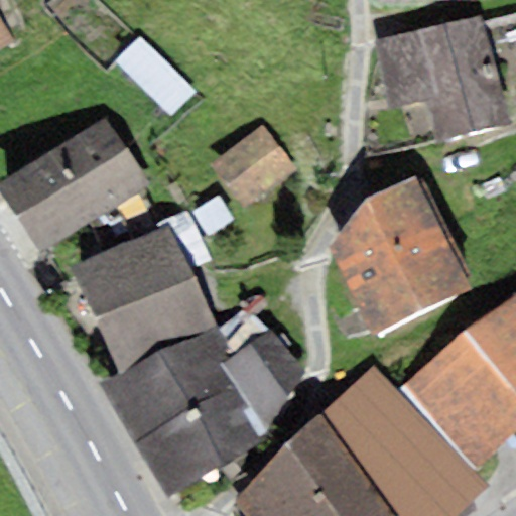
[(482,18),(374,40),(389,110),(427,102),(436,141),(505,127),(482,18)]
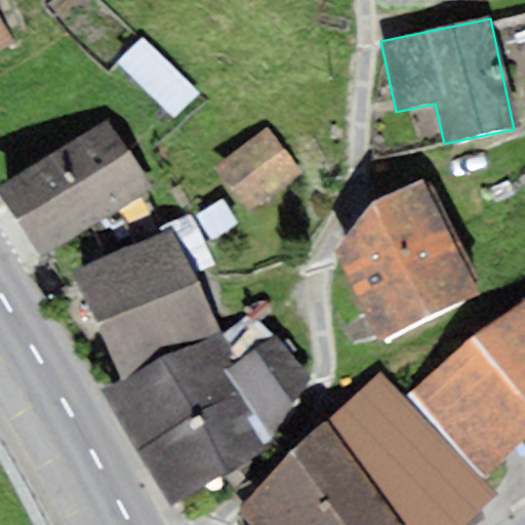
[(0,49),(11,42),(0,22),(0,49)]
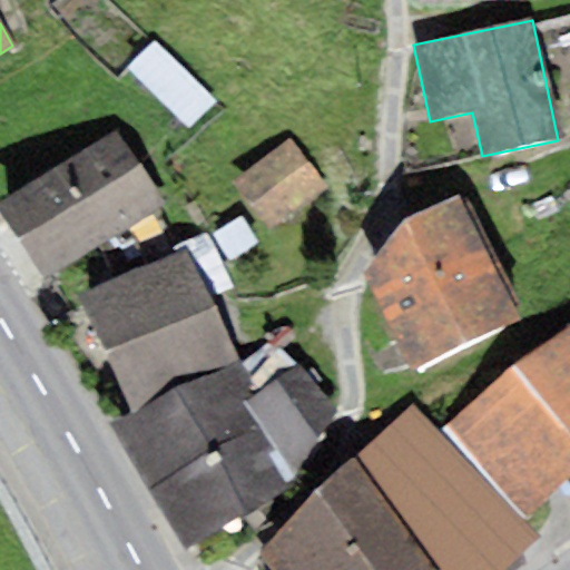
[(215,102),(154,45),(128,71),(190,129),(215,102)]
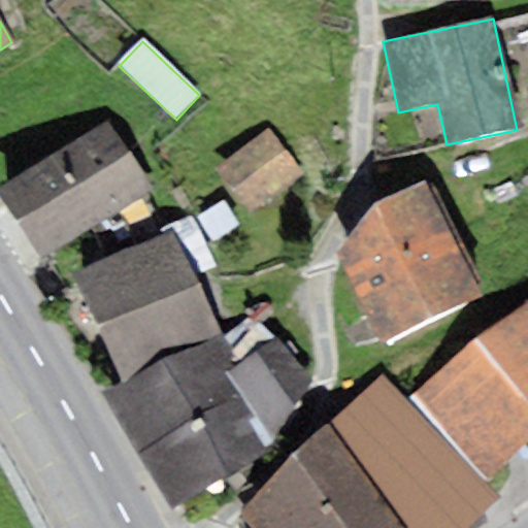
[(0,191),(48,262),(153,191),(104,120),(0,189),(0,191)]
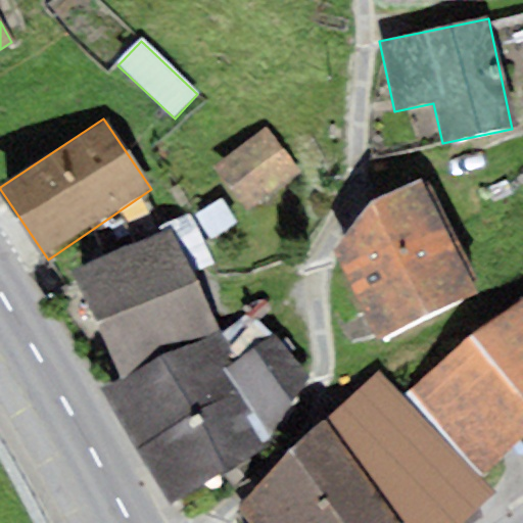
[(244,209),(299,171),(269,126),(212,164),(244,209)]
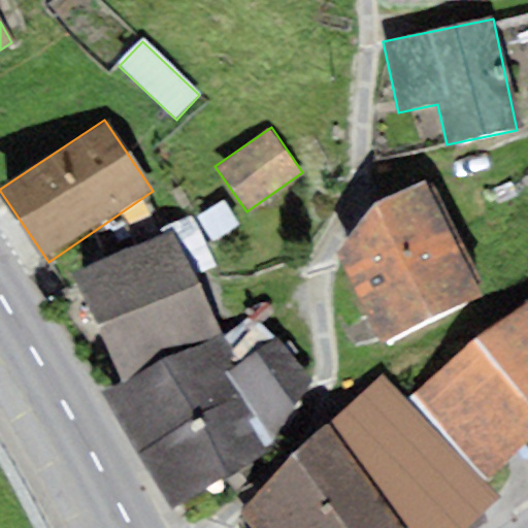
[(484,297),(423,182),(373,203),(431,321),(484,297)]
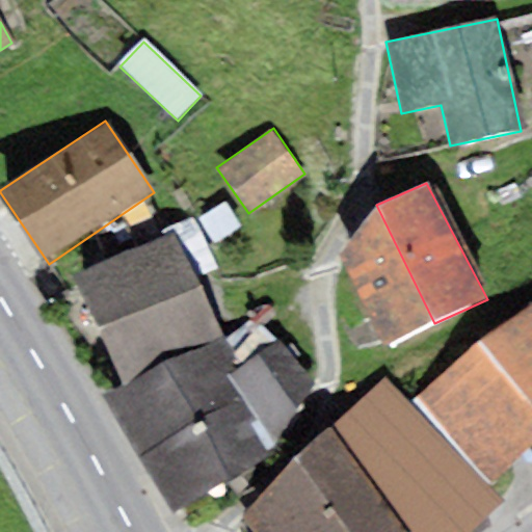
[(434,323),(376,205),(339,255),(389,349),(434,323)]
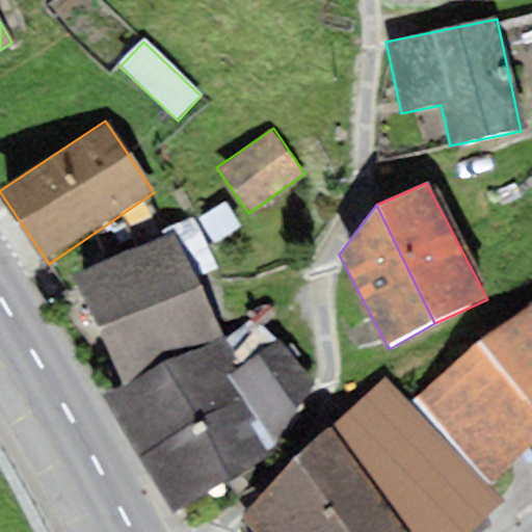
[(176,235),(76,280),(124,387),(223,342),(219,333),(176,235)]
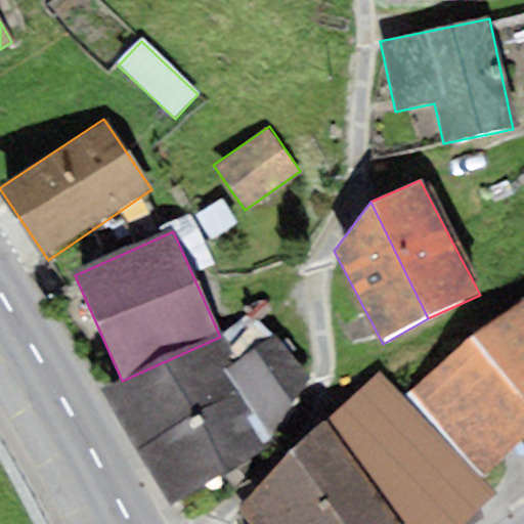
[(523,306),(410,395),(484,474),(523,445),(523,306)]
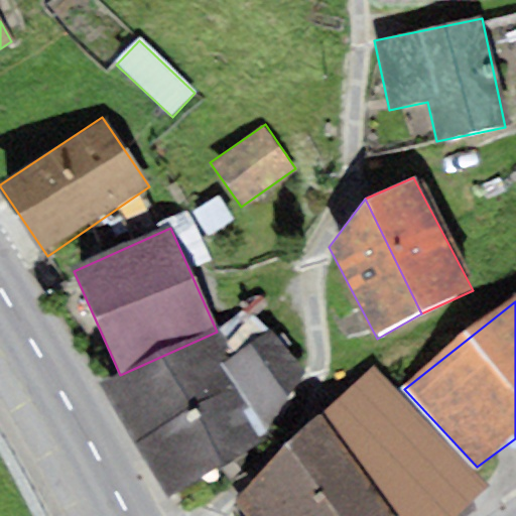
[(120,375),(102,387),(169,498),(258,443),(265,434),(222,364),(235,356),(217,332),(120,375)]
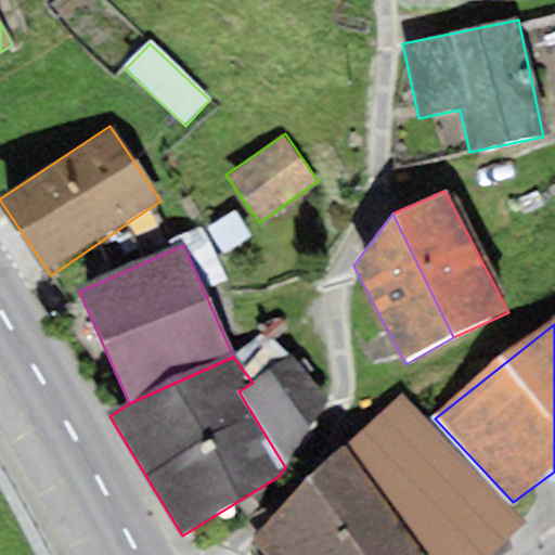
[(292,360),(253,383),(239,391),(285,467),(327,404),(292,360)]
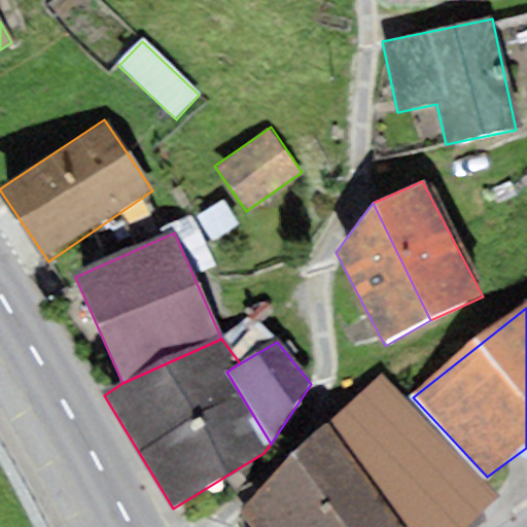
[(468,526),(498,496),(380,376),(327,424),(399,526),(468,526)]
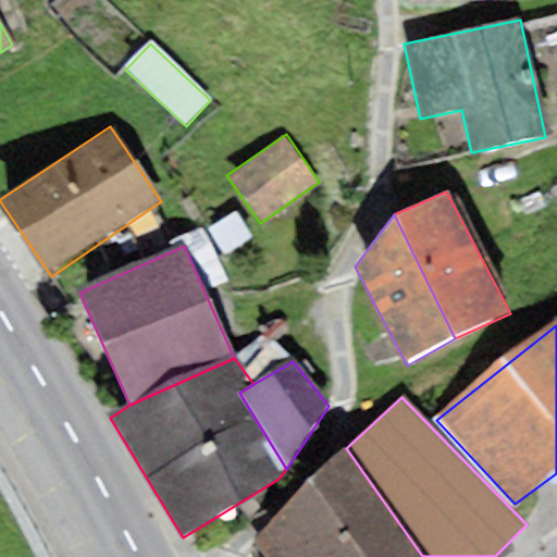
[(422,556),(346,448),(254,545),(270,556),(422,556)]
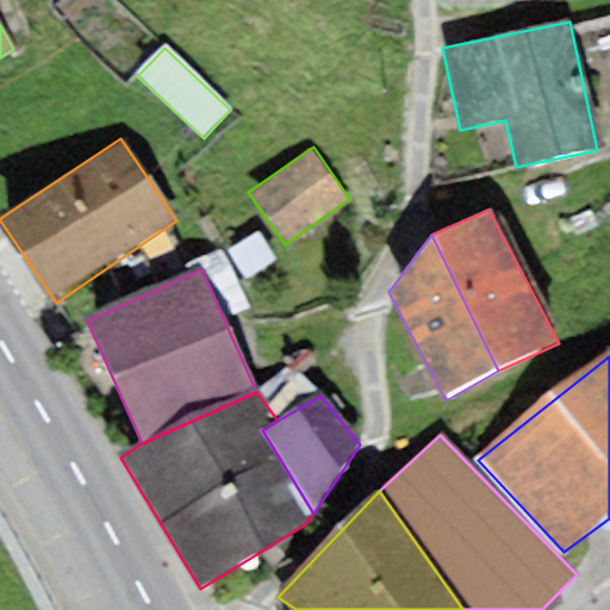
All buildings are outlined.
